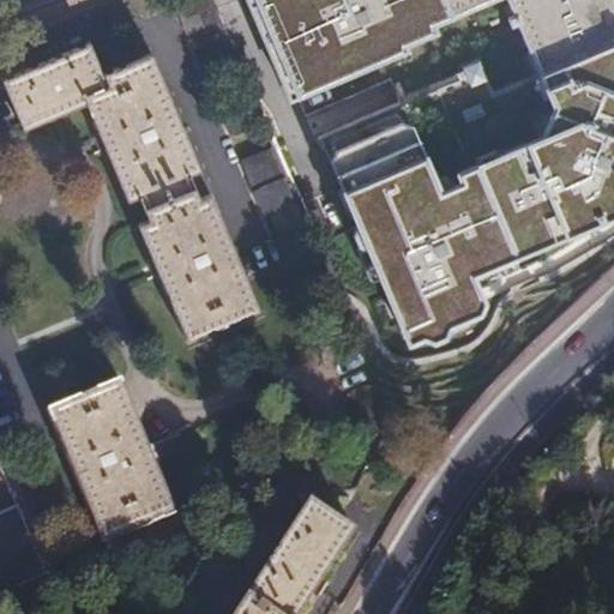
[(613,0),(241,0),(287,106),(420,49),(415,38),(441,26),(439,19),(480,0),(505,0),(551,103),(536,133),(456,163),(459,173),(433,184),(410,125),(395,120),(314,150),(309,161),(393,369),(491,330),(497,317),(481,282),(613,227),(613,31),(608,18),(613,16),(613,0)]
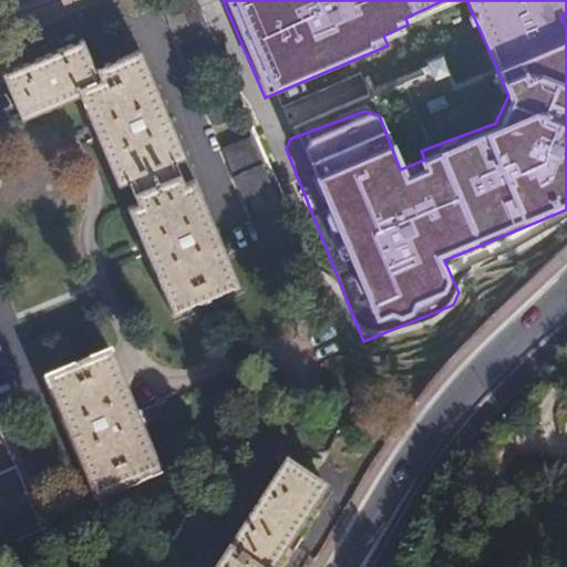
[(137,202),(126,206),(172,315),(239,287),(194,178),(184,182),(175,161),(185,157),(140,50),(95,68),(83,39),(1,73),(20,119),(80,94),(117,185),(129,181),(137,202)]
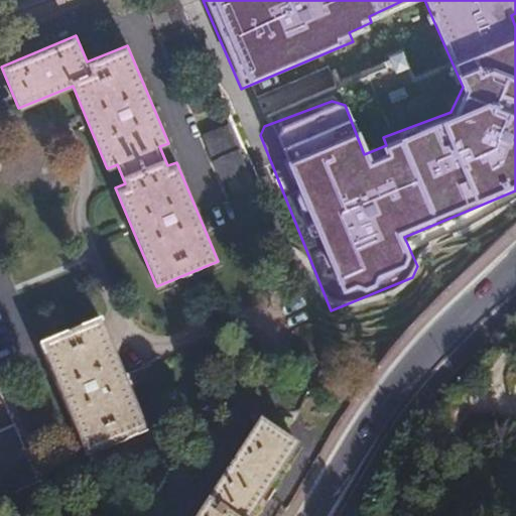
[(196,113),(221,103),(210,78),(185,88),(196,113)]
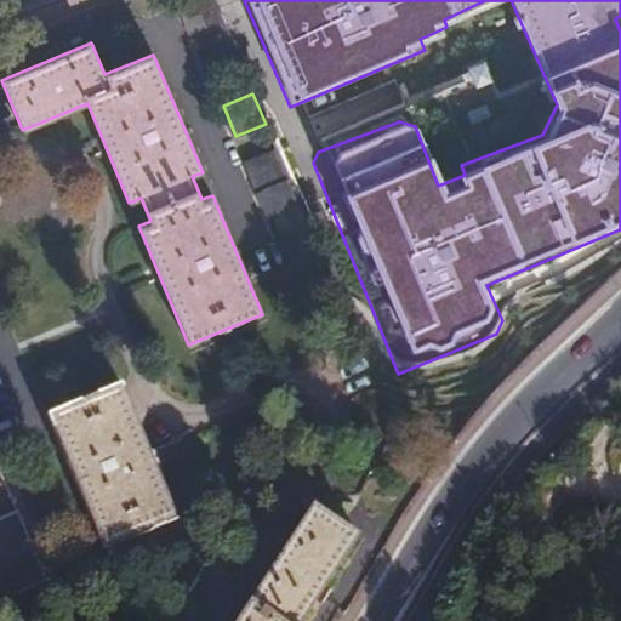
[(309,224),(277,149),(249,161),(280,237),(309,224)]
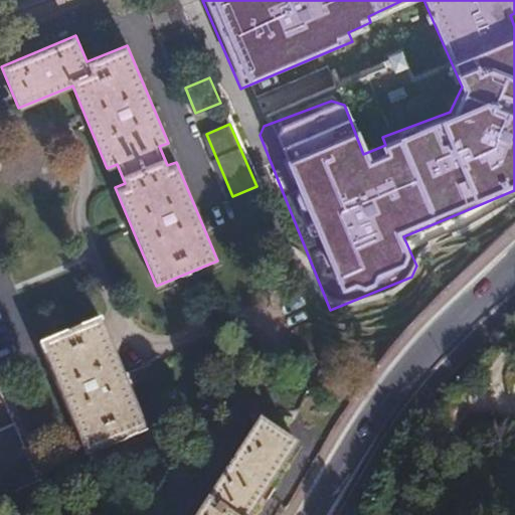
[(105,318),(43,343),(89,456),(150,431),(105,318)]
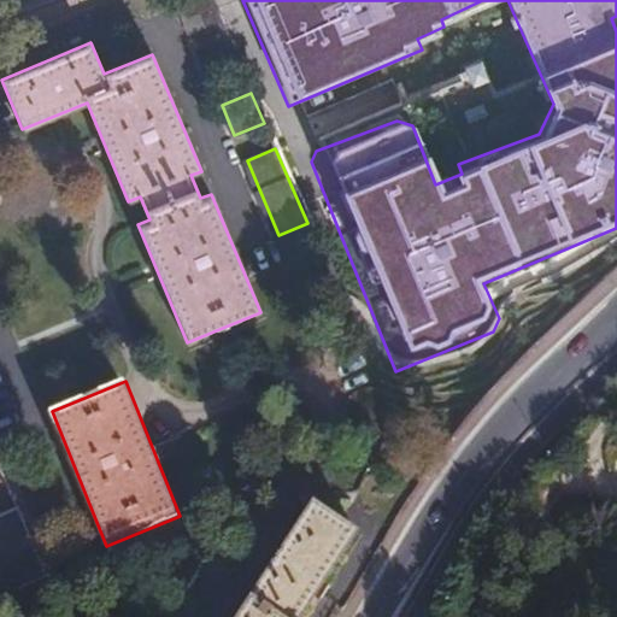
[(310,500),(233,616),(299,616),(356,530),(310,500)]
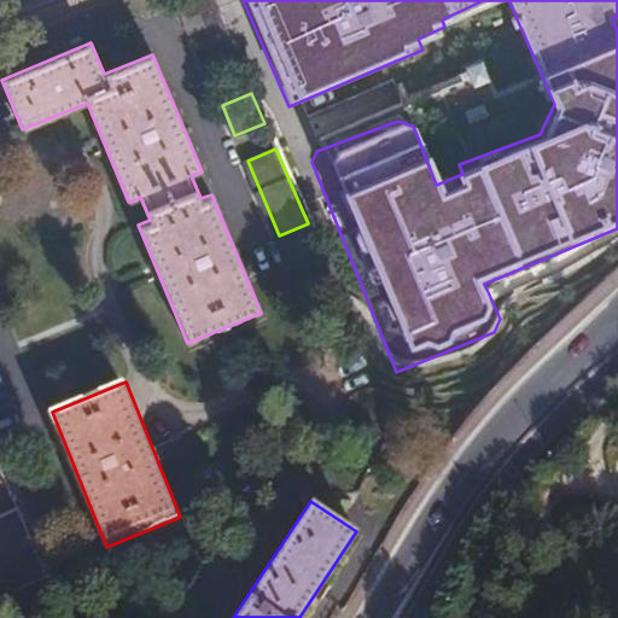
[(0,598),(51,576),(21,507),(0,516),(0,598)]
